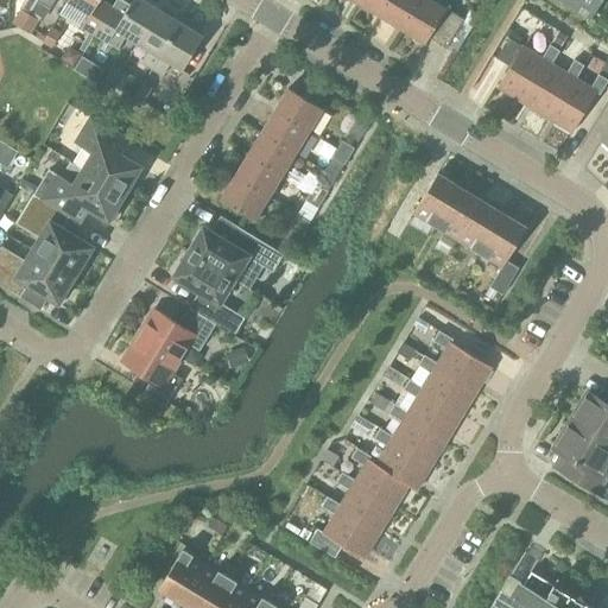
[(69,0),(68,1),(89,14),(90,16),(82,30),(95,37),(103,23),(112,7),(100,0),(69,0)]
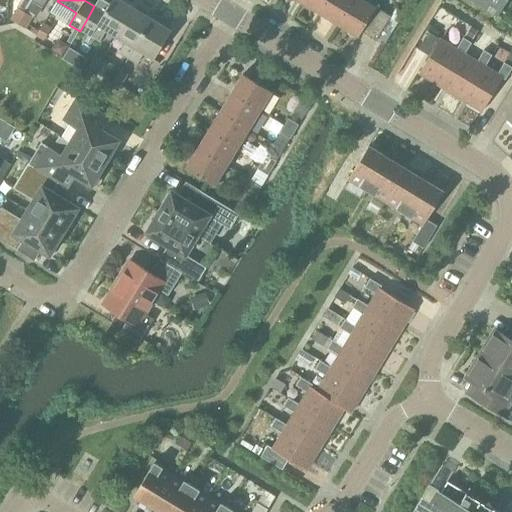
[(87,19),(80,31),(99,43),(106,31),(116,37),(133,8),(119,0),(112,0),(110,4),(103,0),(98,0),(94,6),(87,19)]
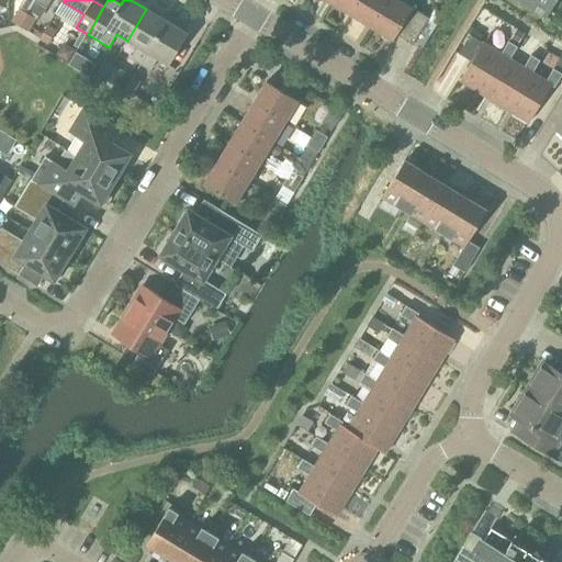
[(350,15),(359,0),(332,0),(330,2),(350,15)]
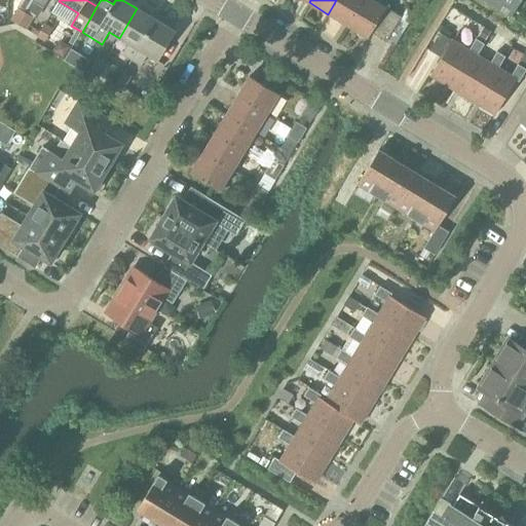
[(347,26),(363,0),(336,0),(328,14),(347,26)]
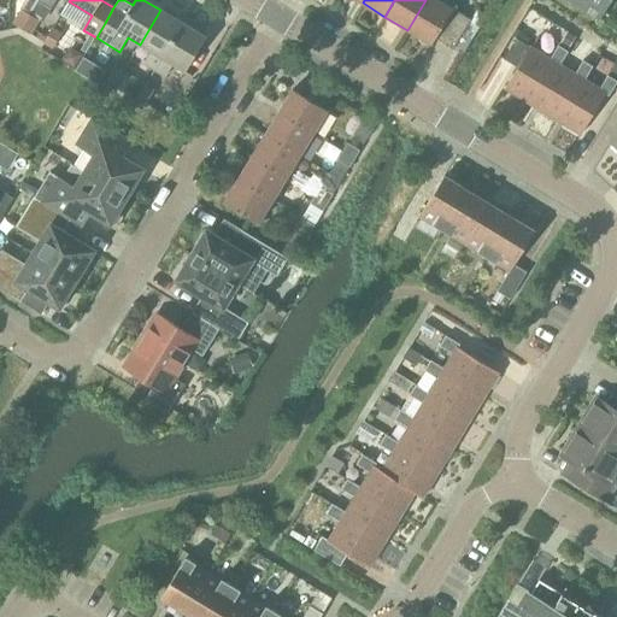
[(435,0),(425,0),(407,30),(433,46),(438,40),(456,51),(474,22),(453,10),(435,0)]
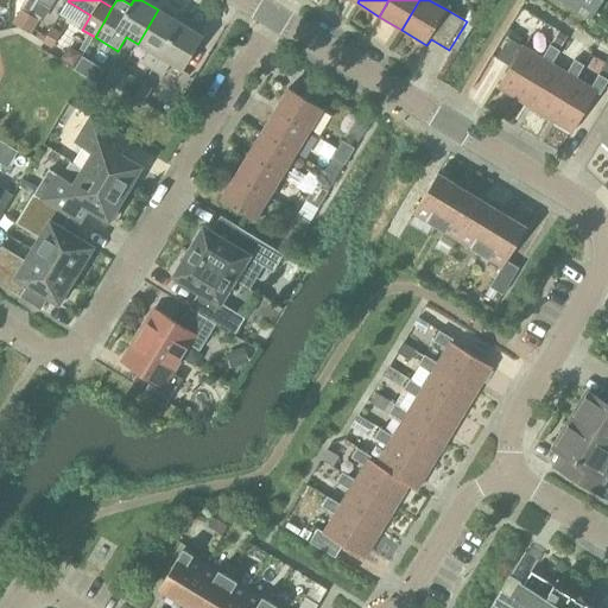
[(457,14),(466,0),(443,0),(441,5),(457,14)]
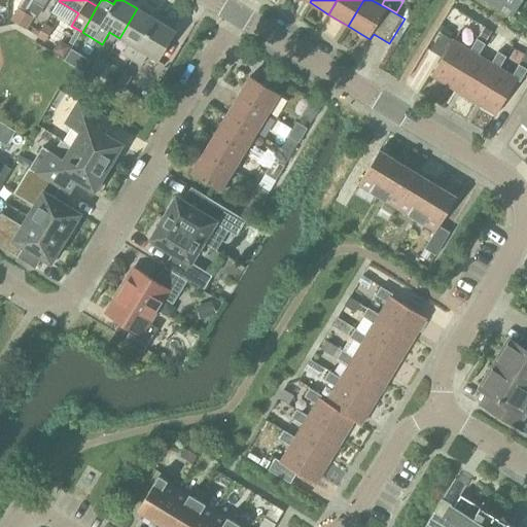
[(483,0),(512,18),(522,0),(483,0)]
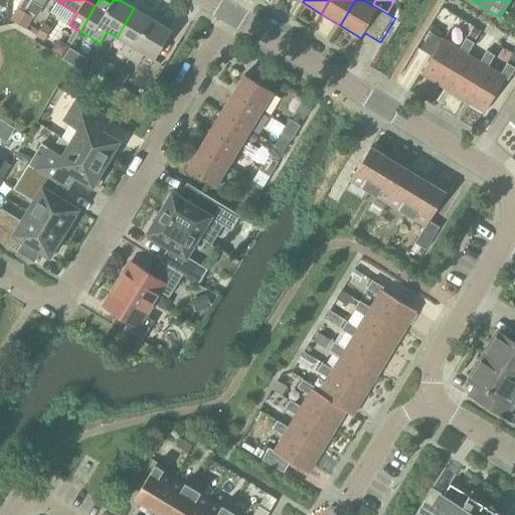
[(134,8),(117,37),(126,43),(119,53),(129,59),(135,48),(153,20),(134,8)]
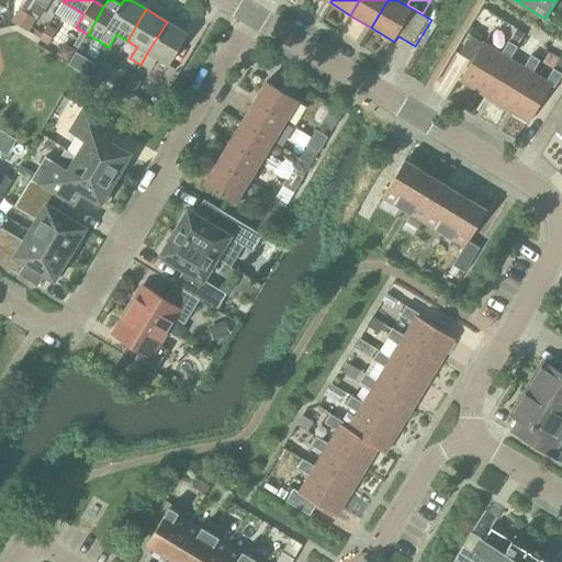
[(20,26),(27,15),(19,10),(11,22),(20,26)]
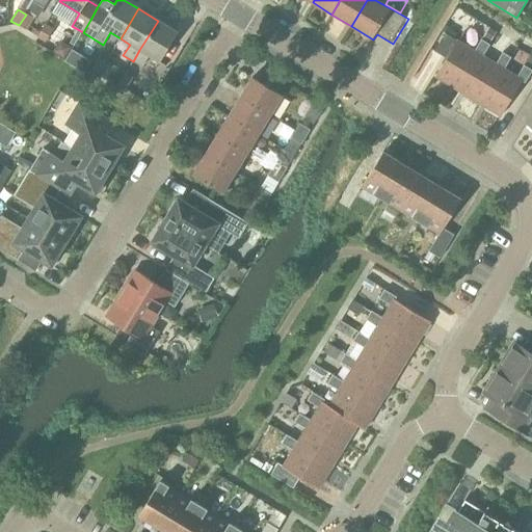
[(26,15),(19,25),(26,30),(33,19),(26,15)]
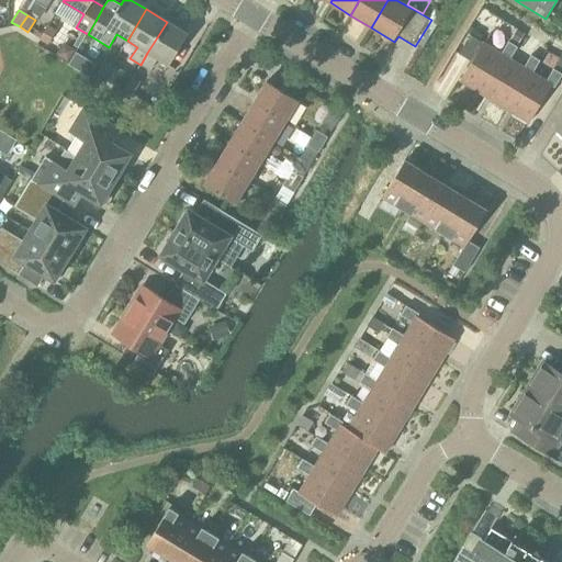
[(147,53),(141,65),(149,70),(157,58),(168,66),(188,34),(167,22),(147,53)]
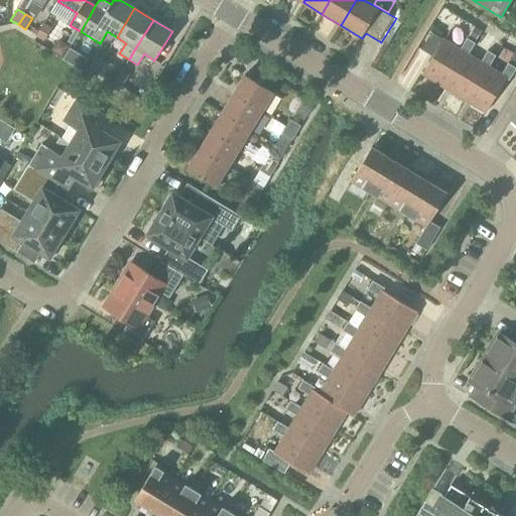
[(42,40),(49,28),(43,24),(36,37),(42,40)]
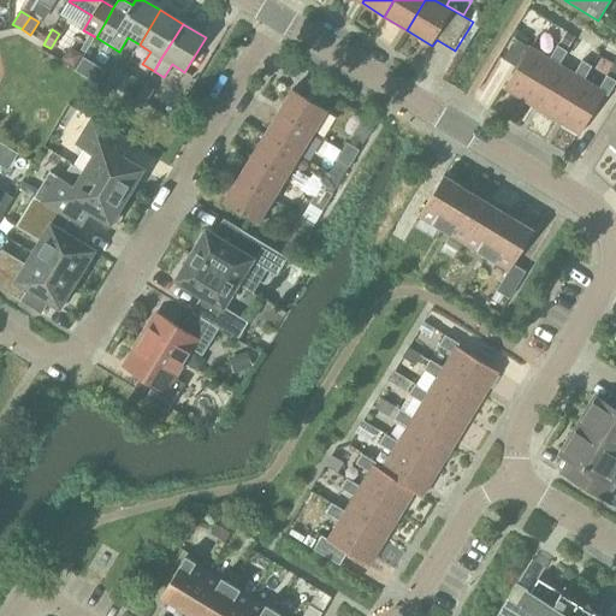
[(568,47),(574,36),(567,33),(561,42),(568,47)]
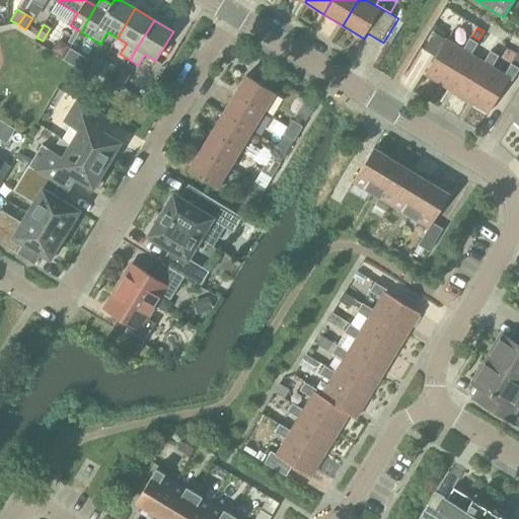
[(467,53),(470,55),(476,45),(468,40),(462,50),(446,40),(436,57),(424,75),(446,88),(467,53)]
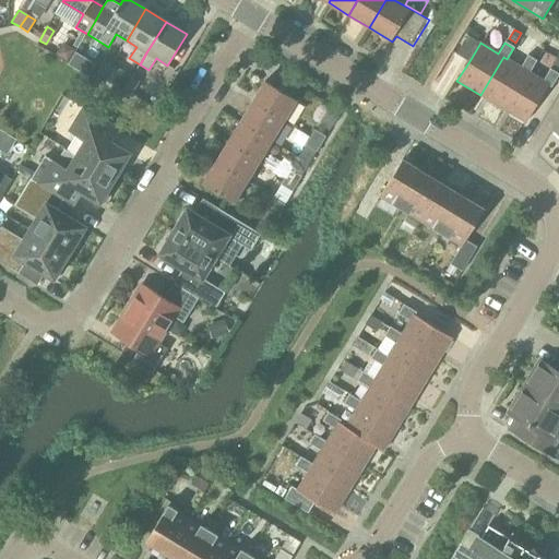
[(527,71),(530,72),(536,61),(526,56),(520,67),(507,59),(503,57),(480,95),(504,109),(527,71)]
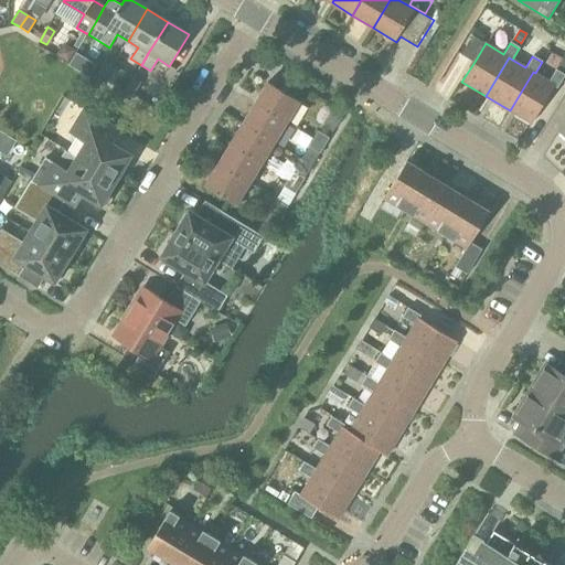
[(105,78),(113,66),(103,61),(96,73),(105,78)]
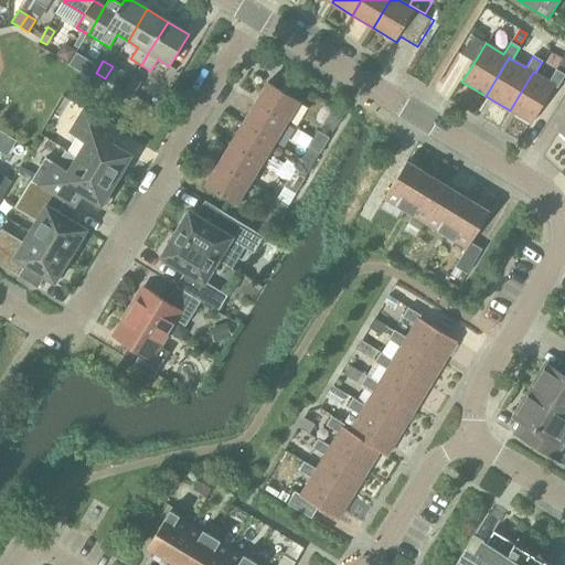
[(126,91),(132,80),(113,66),(105,78),(126,91)]
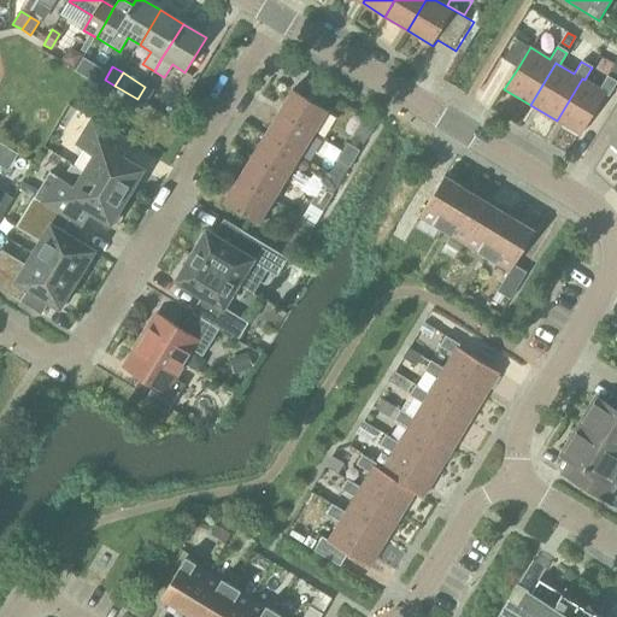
[(582,78),(557,121),(581,135),(606,94),(609,95),(616,82),(606,76),(599,89),(585,80),(582,78)]
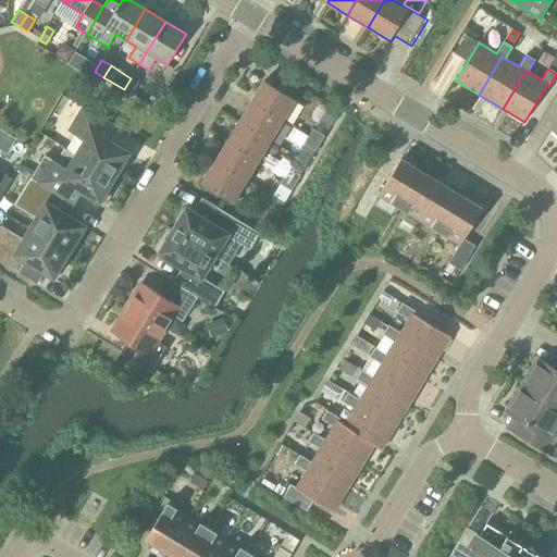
[(131,78),(124,89),(132,95),(140,79),(133,75),(131,78)]
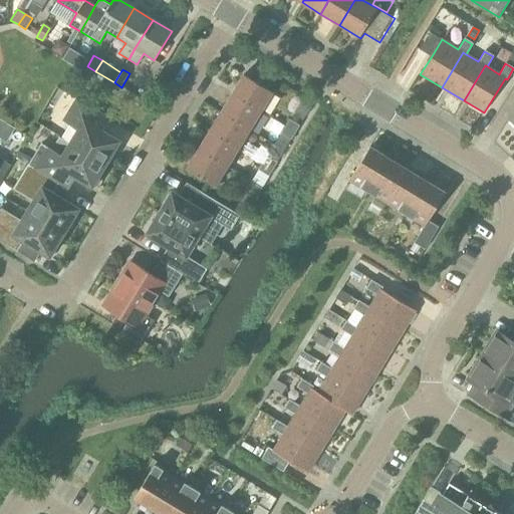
[(232,95),(261,113),(273,93),(244,75),(232,95)]
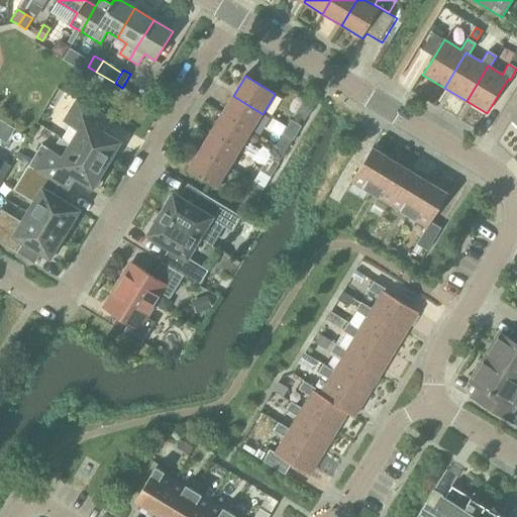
[(251,133),(263,114),(233,96),(221,115),(251,133)]
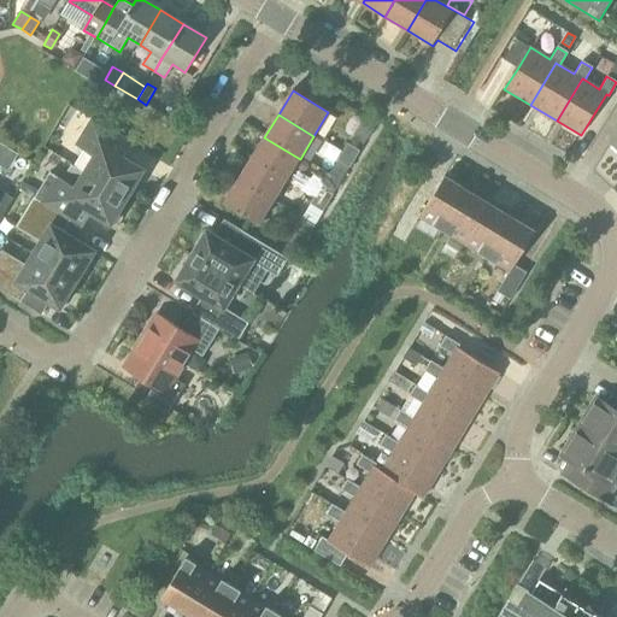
[(86,174),(128,199),(135,186),(139,186),(141,183),(144,181),(145,178),(145,175),(144,171),(117,156),(125,141),(93,122),(78,147),(95,157),(86,174)]
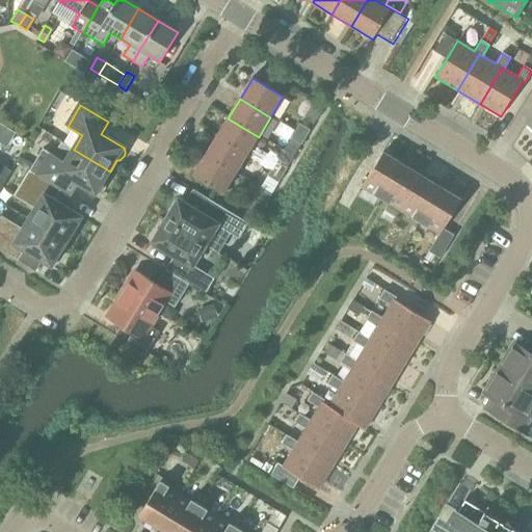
[(247,155),(259,137),(228,118),(217,136),(247,155)]
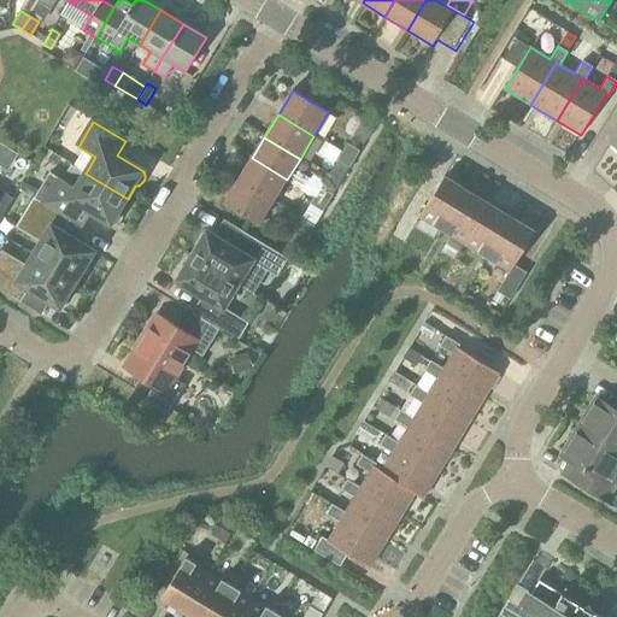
[(341,152),(353,158),(357,151),(346,144),(341,152)]
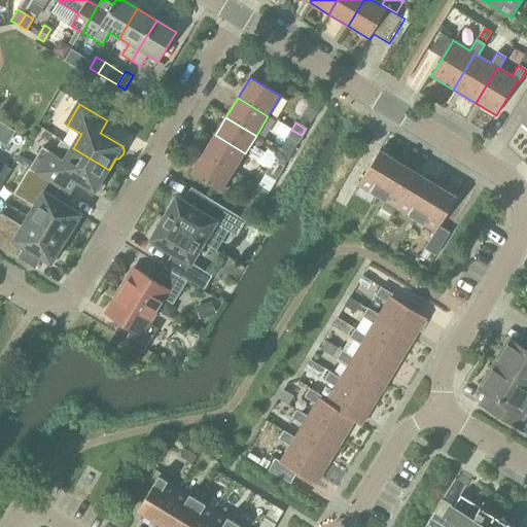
[(297,142),(302,135),(291,130),(287,136),(297,142)]
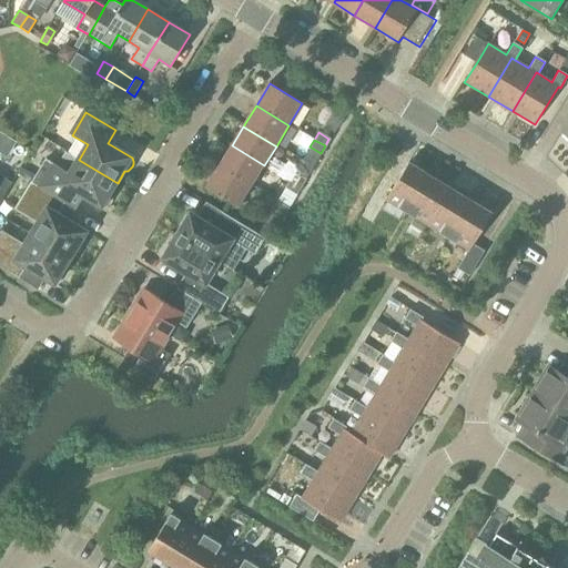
[(252,186),(264,165),(232,145),(219,166),(252,186)]
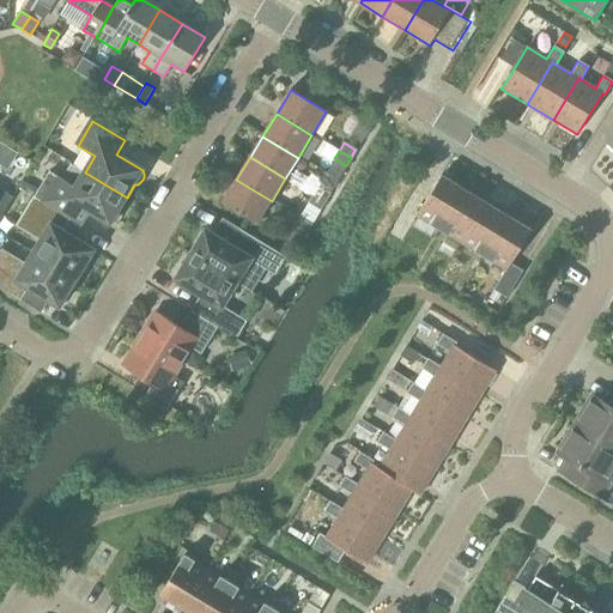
[(119,211),(127,198),(85,173),(76,189),(50,174),(36,198),(72,219),(71,222),(76,224),(84,208),(110,225),(114,224),(116,223),(119,220),(120,217),(120,214),(119,211)]
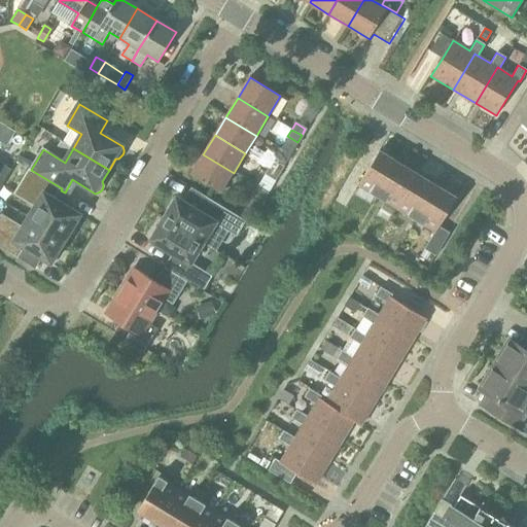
[(375,196),(396,161),(377,149),(355,184),(375,196)]
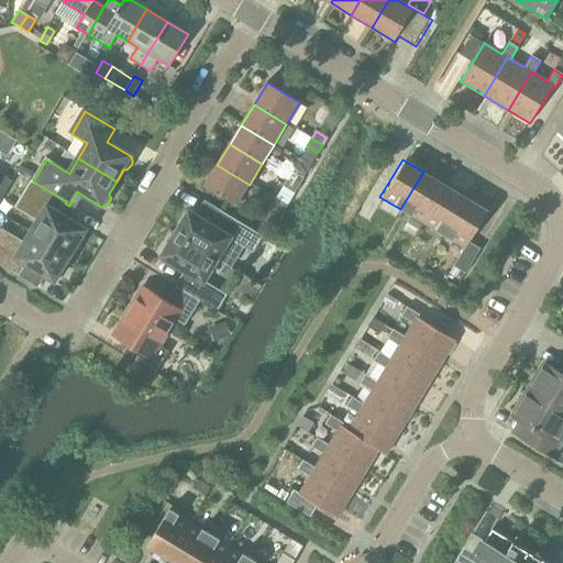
[(238,205),(250,185),(217,165),(205,185),(238,205)]
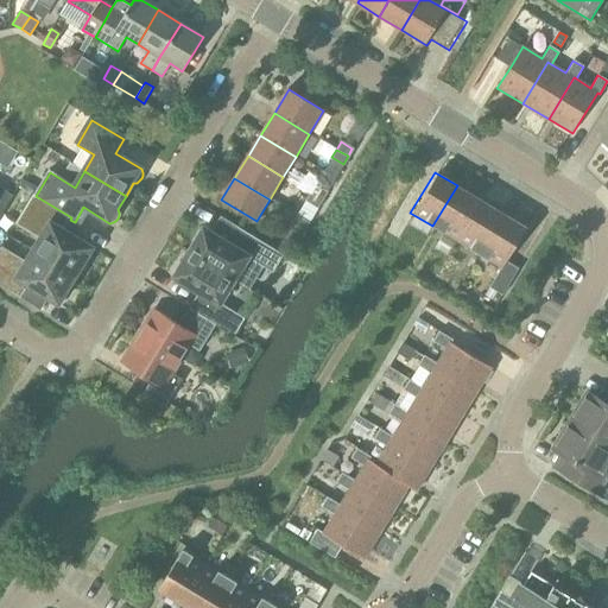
[(310,192),(322,200),(325,192),(315,185),(310,192)]
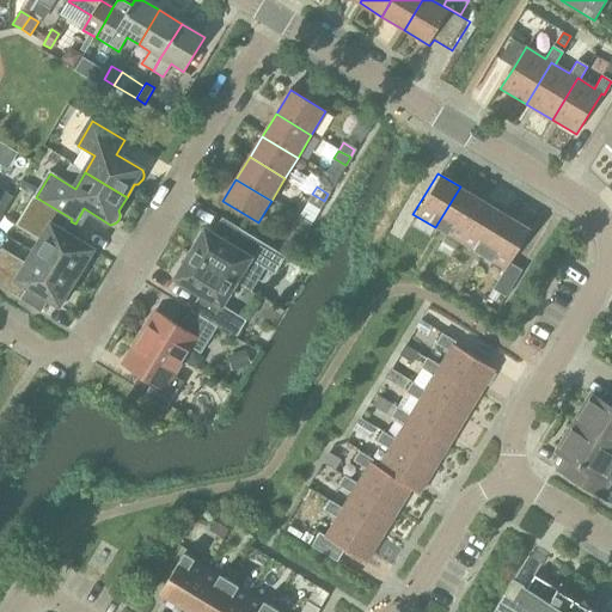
[(458,242),(483,201),(460,187),(435,227),(458,242)]
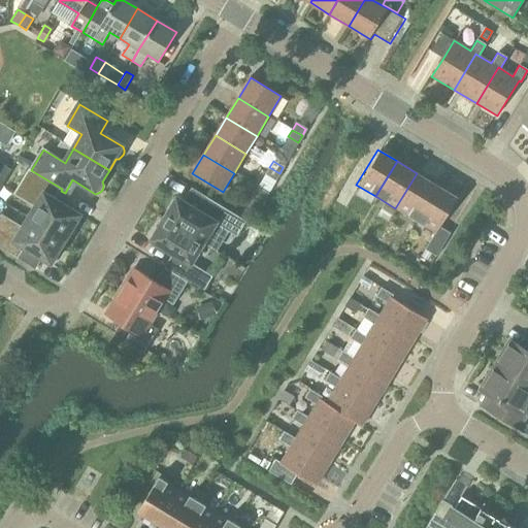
[(0,190),(12,170),(0,163),(0,190)]
